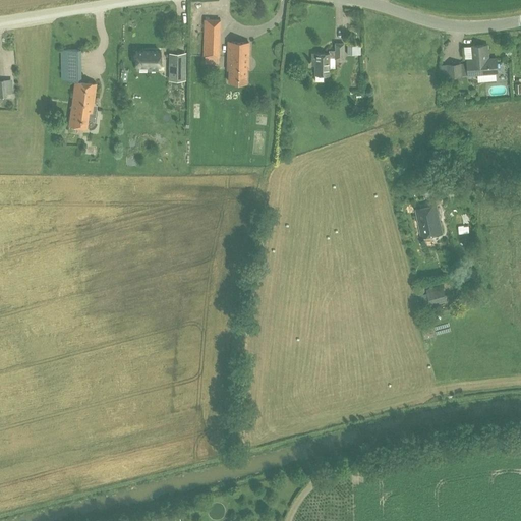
[(203,56),(219,57),(221,19),(204,19),(203,56)]
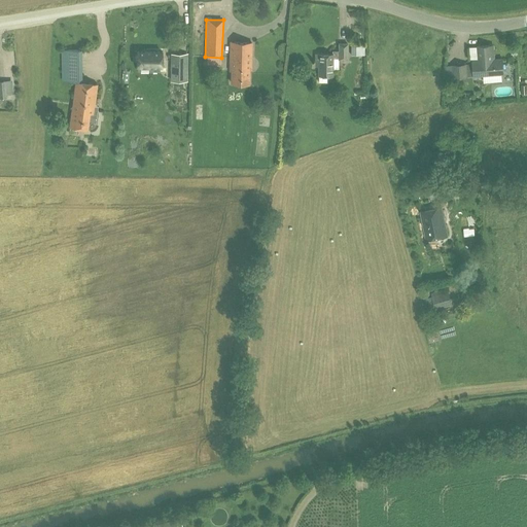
[(153,41),(162,43),(165,32),(156,30),(153,41)]
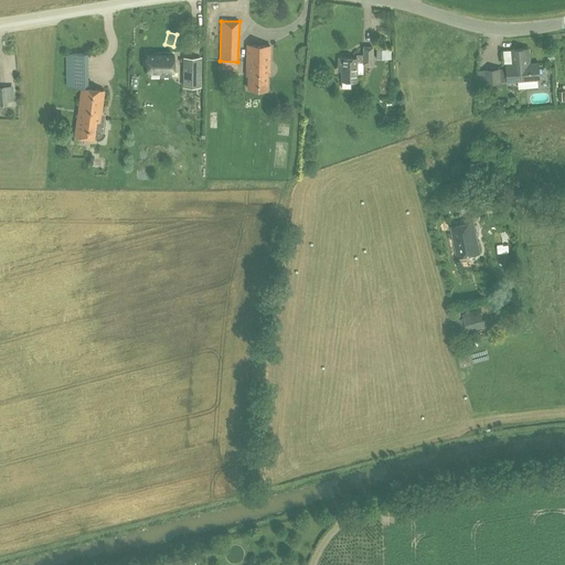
[(248,89),(267,89),(267,74),(268,74),(269,45),(247,44),(246,76),(248,76),(248,89)]
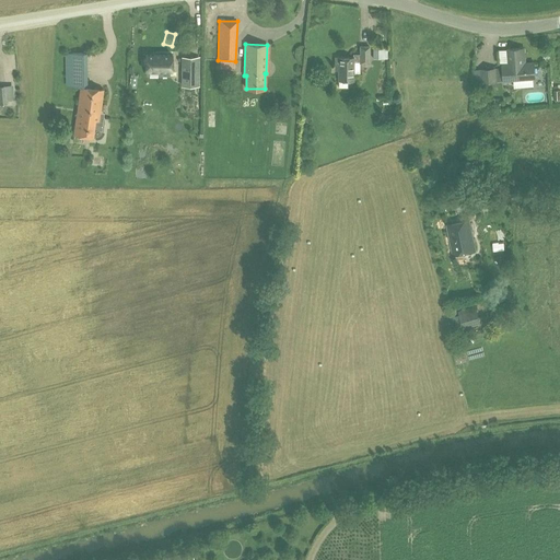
[(339,86),(348,88),(348,80),(353,80),(354,62),(360,62),(369,63),(370,47),(361,46),(361,55),(353,54),(353,57),(336,57),(335,70),(338,70),(338,80),(339,80),(339,86)]
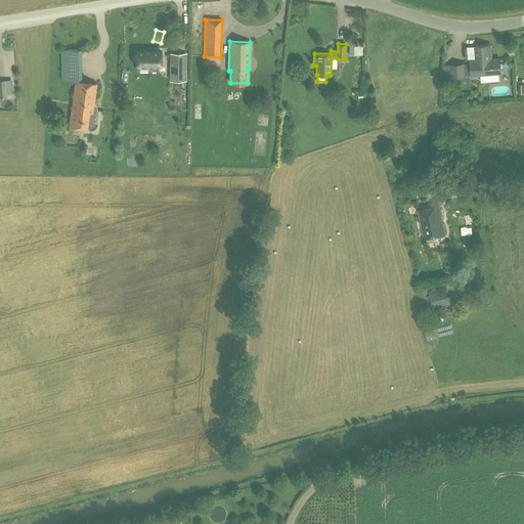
[(449,64),(450,77),(472,76),(500,74),(500,58),(492,58),(491,44),(474,45),(475,58),(471,59),(471,63),(449,64)]
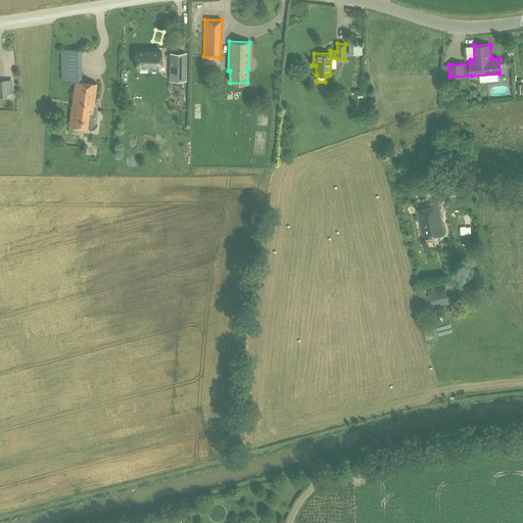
[(348,46),(348,55),(362,55),(362,46),(348,46)]
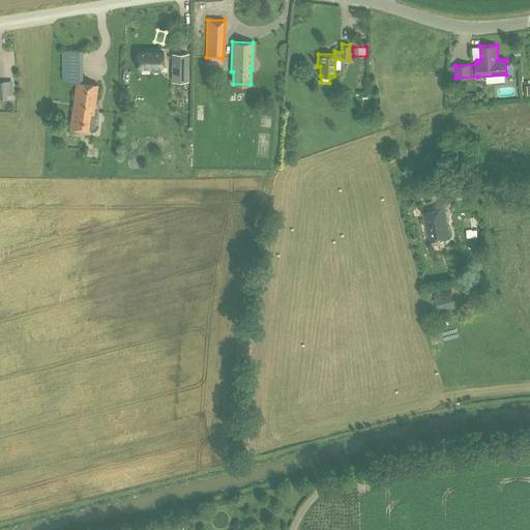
[(76,83),(75,93),(72,107),(69,127),(74,127),(74,128),(88,130),(89,121),(93,121),(98,84),(83,82),(82,50),(62,50),(62,74),(65,74),(65,81),(76,83)]
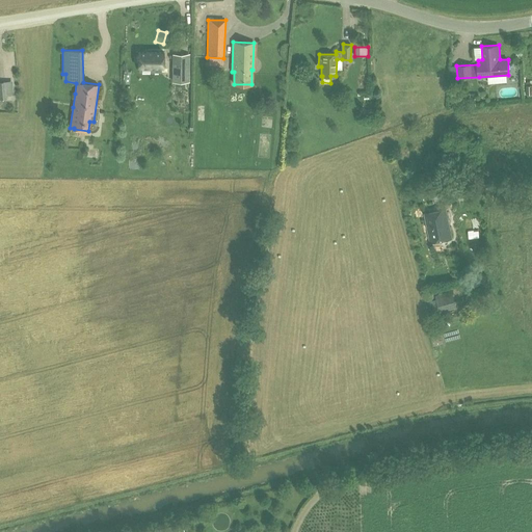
[(159,50),(136,50),(136,65),(138,67),(137,70),(156,70),(156,67),(158,67),(159,50)]
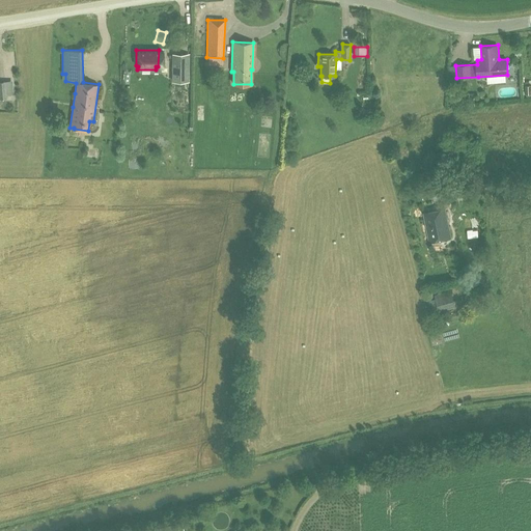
[(188,81),(188,75),(188,54),(174,54),(173,76),(173,81),(188,81)]
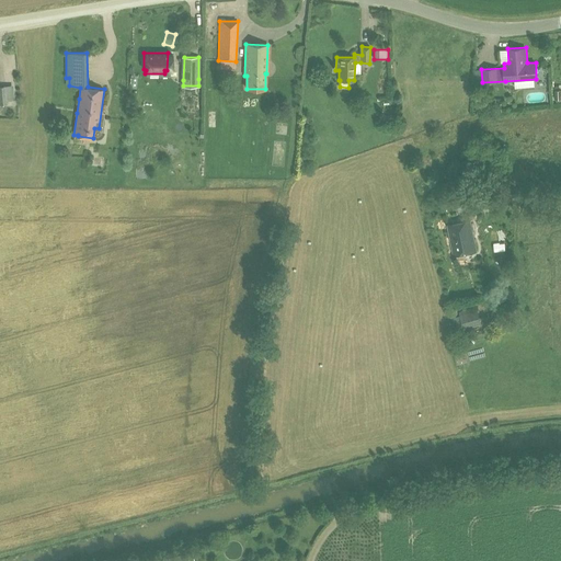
[(184,89),(184,107),(194,107),(194,89),(184,89)]
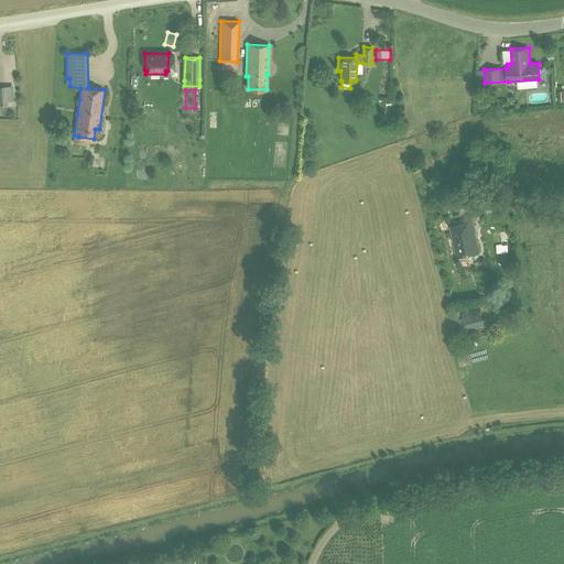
[(529,90),(530,105),(553,104),(553,89),(529,90)]
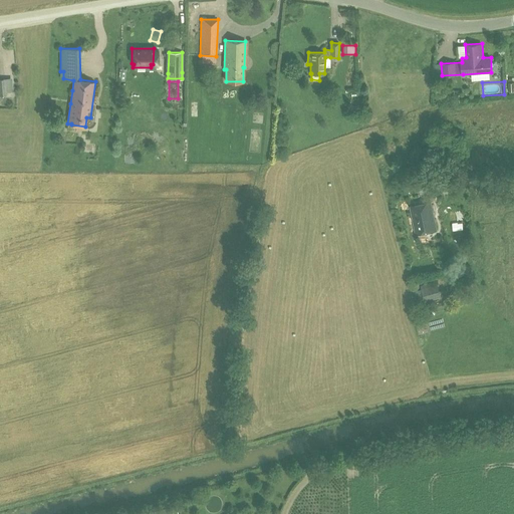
[(410,207),(416,235),(436,230),(430,202),(410,207)]
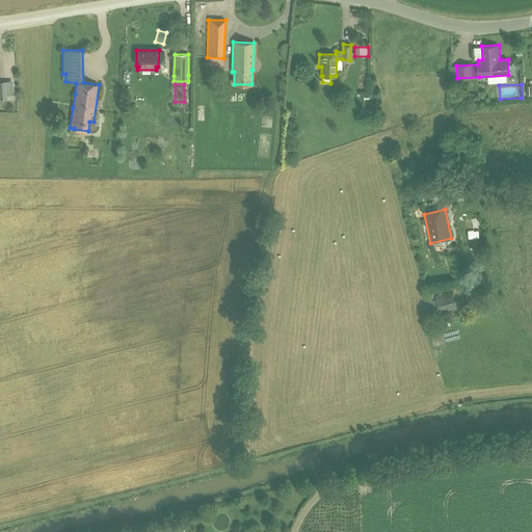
[(427,302),(431,315),(456,308),(451,291),(435,296),(436,300),(427,302)]
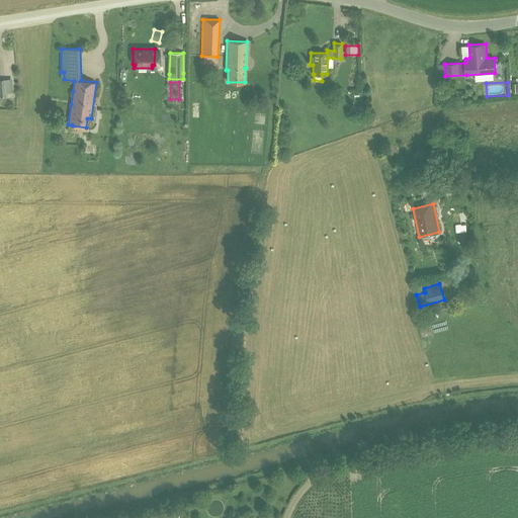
[(179,517),(177,508),(141,517),(179,517)]
